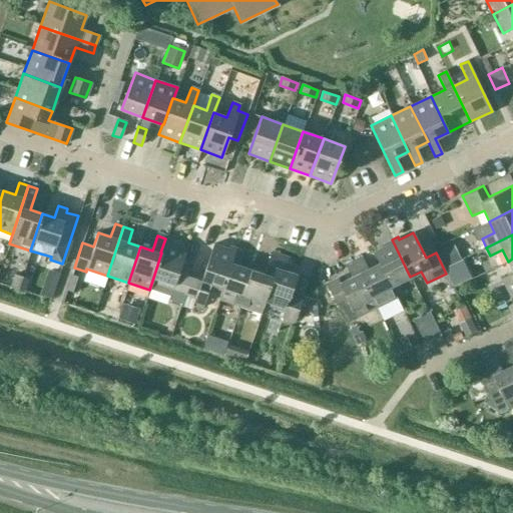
[(165,238),(160,252),(161,252),(153,278),(165,282),(161,294),(169,297),(168,303),(179,306),(181,301),(183,295),(191,272),(180,268),(186,248),(171,243),(172,240),(165,238)]
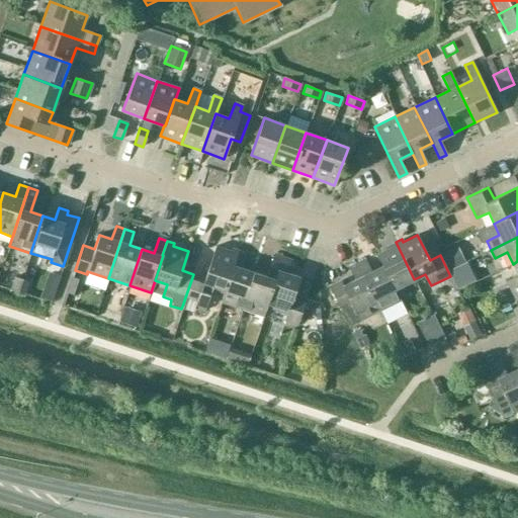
[(395,289),(401,301),(409,297),(403,285),(414,279),(396,242),(389,246),(391,248),(376,255),(382,266),(394,289),(395,289)]
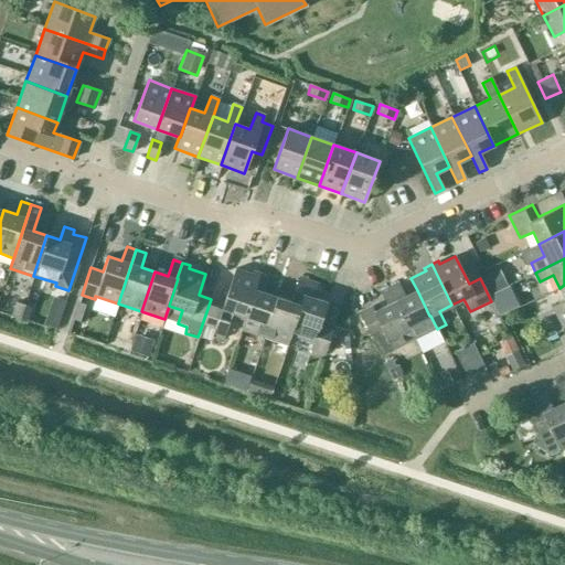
[(245,317),(259,276),(259,274),(252,270),(251,274),(234,269),(223,304),(211,299),(202,324),(215,329),(213,336),(223,339),(232,312),(245,316),(245,317)]
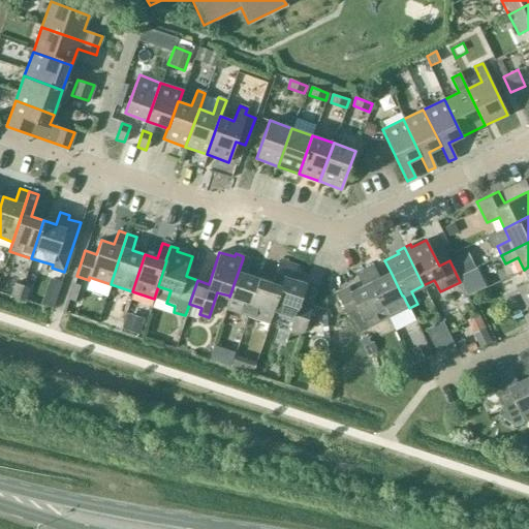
[(470,270),(464,257),(452,262),(458,276),(470,270)]
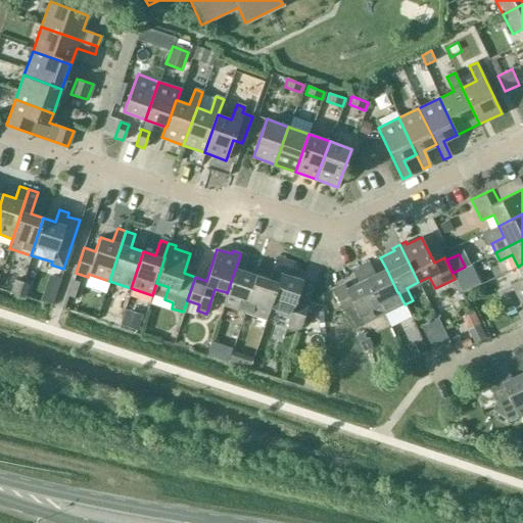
[(227,293),(227,292),(223,304),(244,312),(256,275),(244,271),(248,258),(240,255),(227,293)]
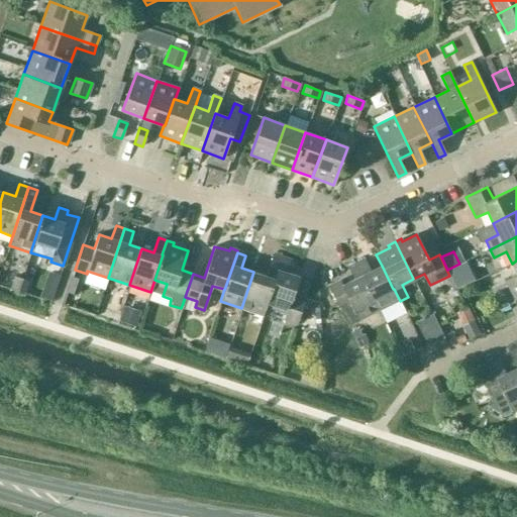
[(253,272),(241,308),(263,316),(266,307),(266,306),(275,279),(276,279),(282,256),(273,253),(266,276),(253,272)]
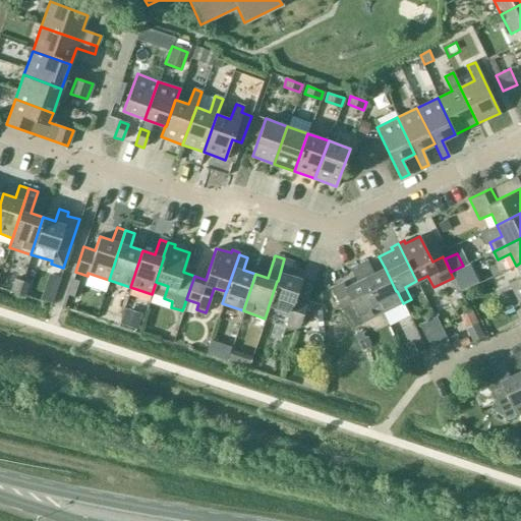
[(293,262),(284,258),(278,281),(277,281),(268,308),(268,309),(289,316),(286,324),(298,328),(306,305),(294,301),(301,279),(289,275),(293,262)]
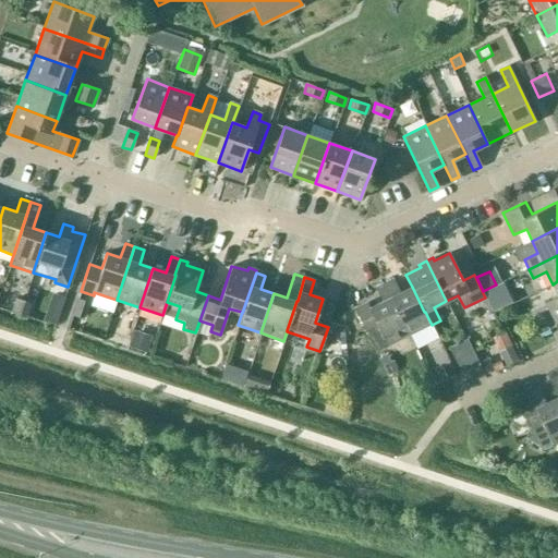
[(385,284),(409,335),(424,327),(429,338),(437,335),(432,325),(425,312),(424,312),(412,287),(400,293),(393,280),(385,284)]
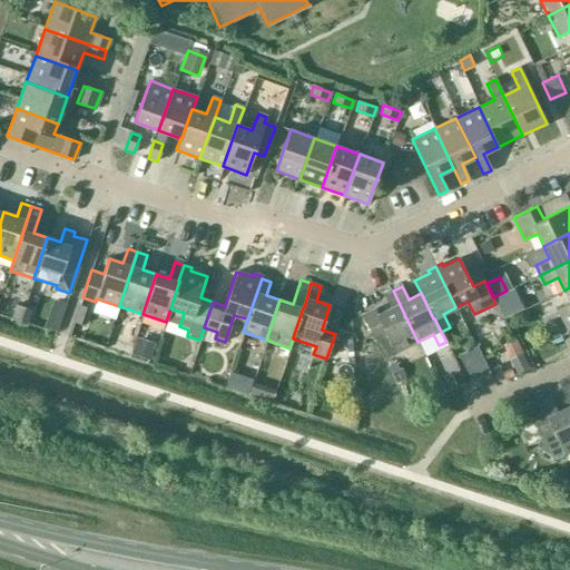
[(569,287),(564,291),(569,303),(557,310),(567,332),(569,330),(569,287)]
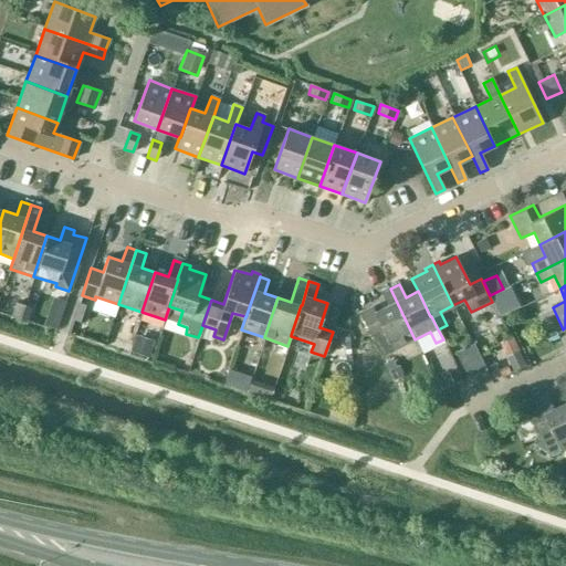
[(392,350),(415,339),(390,289),(380,293),(387,306),(375,312),(373,307),(359,314),(371,337),(383,331),(392,350)]
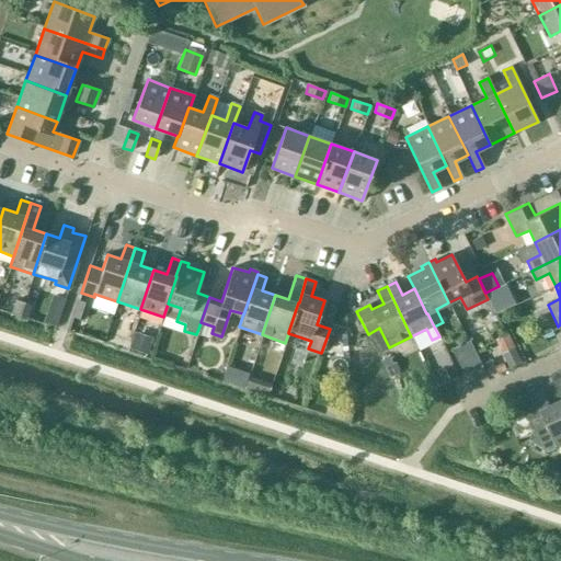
[(505,299),(499,286),(485,293),(492,306),(505,299)]
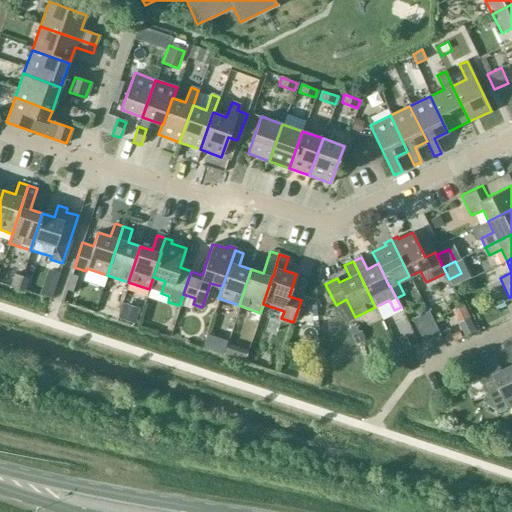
[(28,278),(15,273),(11,285),(25,290),(28,278)]
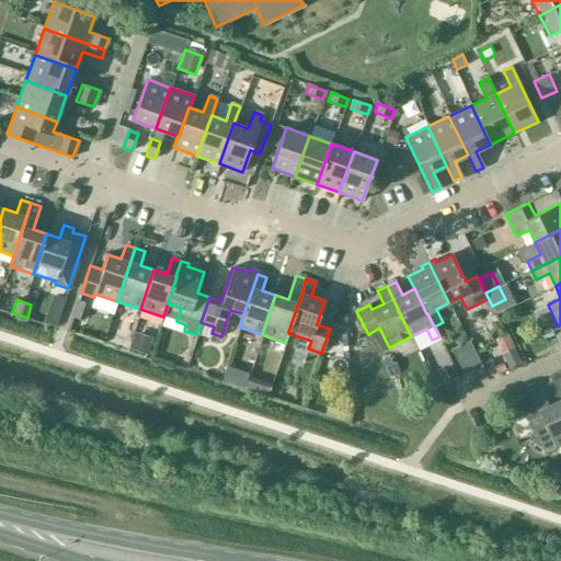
[(87,304),(78,300),(72,317),(81,320),(87,304)]
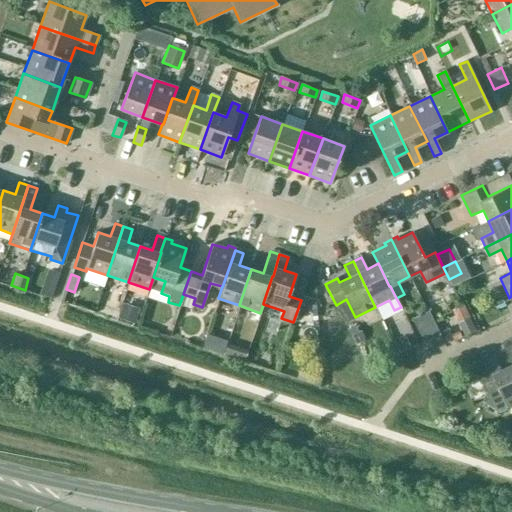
[(131,304),(123,302),(118,316),(126,319),(131,304)]
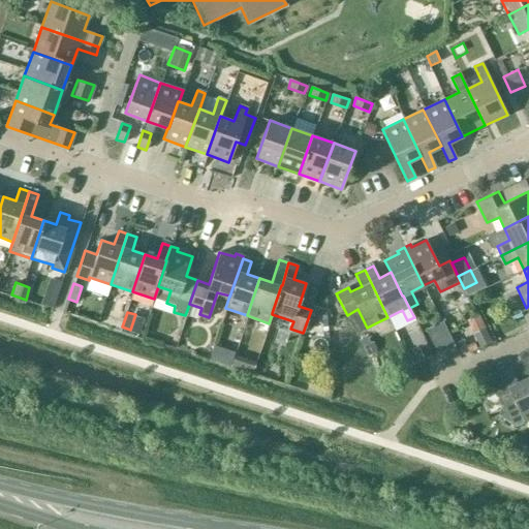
[(491,342),(485,329),(474,334),(480,346),(491,342)]
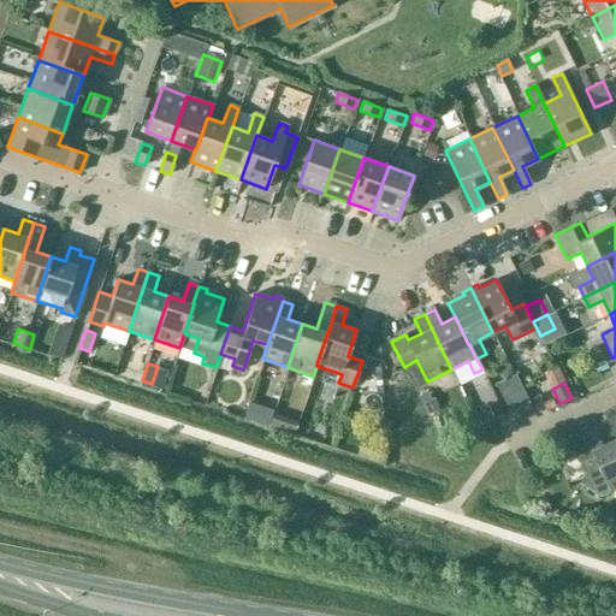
[(493,418),(487,404),(474,412),(480,424),(493,418)]
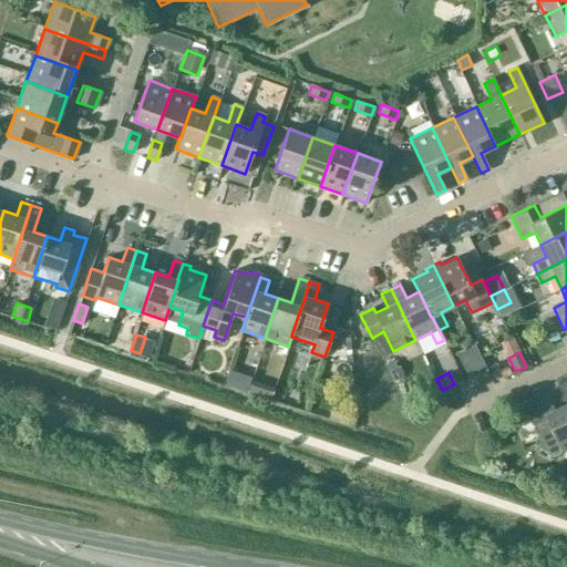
[(566,373),(555,380),(566,404),(566,403),(566,404),(566,373)]
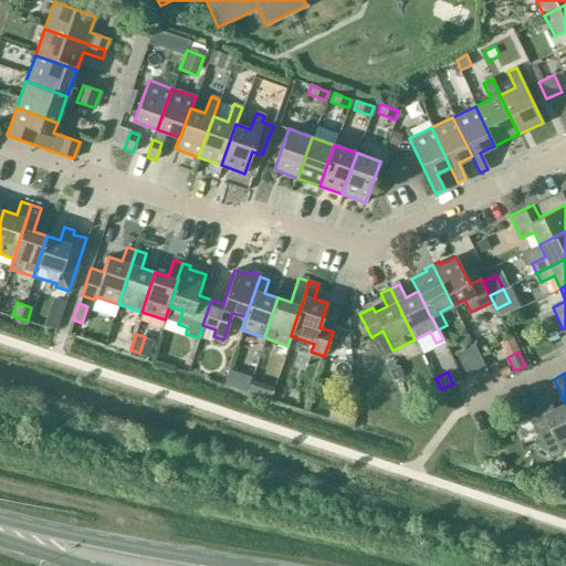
[(565,404),(565,402),(565,404),(553,409),(547,396),(525,406),(537,433),(534,439),(534,444),(541,450),(547,453),(553,456),(558,453),(561,450),(561,452),(565,449),(565,404)]
